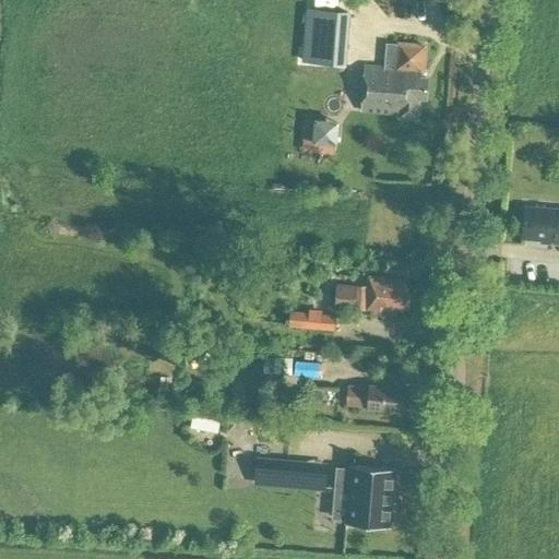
[(306,62),(343,66),(347,12),(310,10),(306,62)]
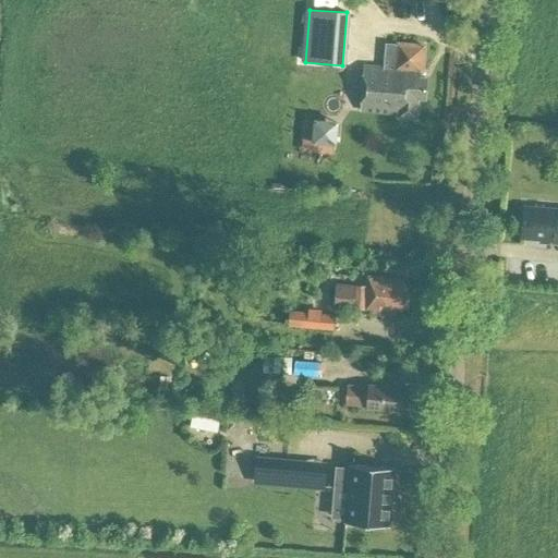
[(363,77),(361,113),(397,117),(397,119),(419,121),(420,98),(424,99),(425,79),(420,77),(420,71),(421,71),(423,47),(398,45),(398,46),(385,45),(384,67),(367,65),(364,65),(363,77)]
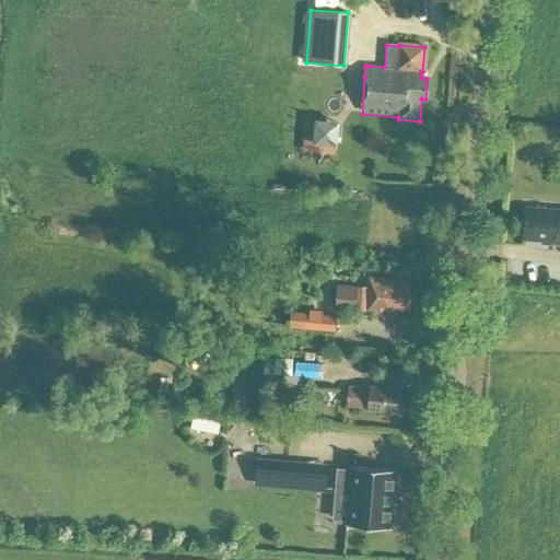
[(559,244),(559,209),(525,207),(523,237),(541,240),(541,244),(559,244)]
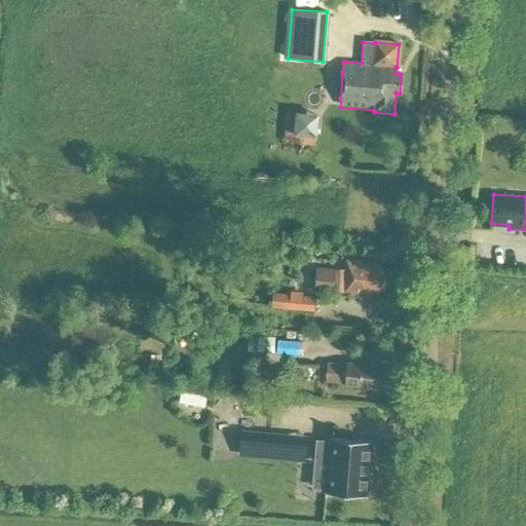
[(345,270),(335,269),(333,293),(343,293),(377,296),(378,290),(383,290),(385,271),(379,270),(380,264),(346,260),(345,270)]
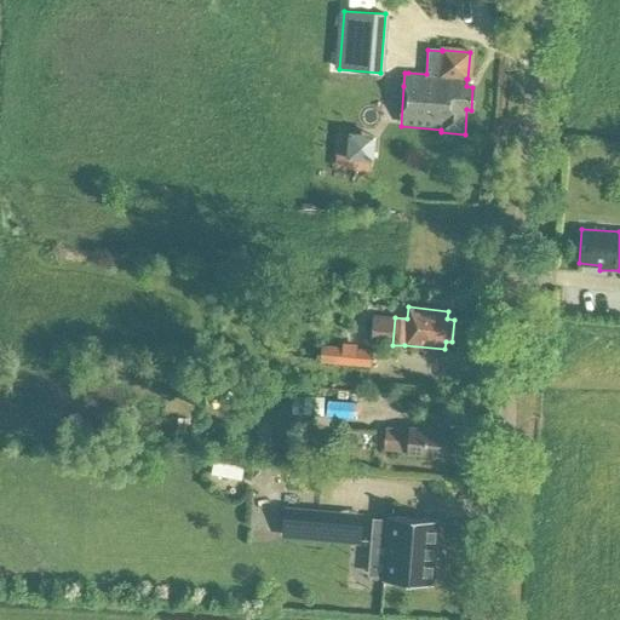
[(227,321),(236,322),(239,313),(228,310),(227,321)]
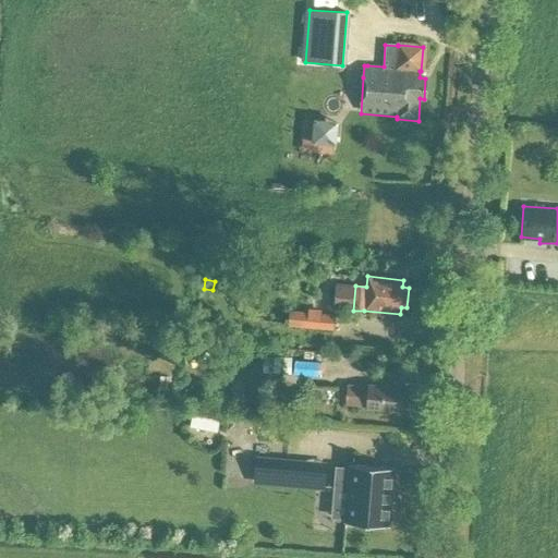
[(353,311),(355,286),(338,284),(336,308),(353,311)]
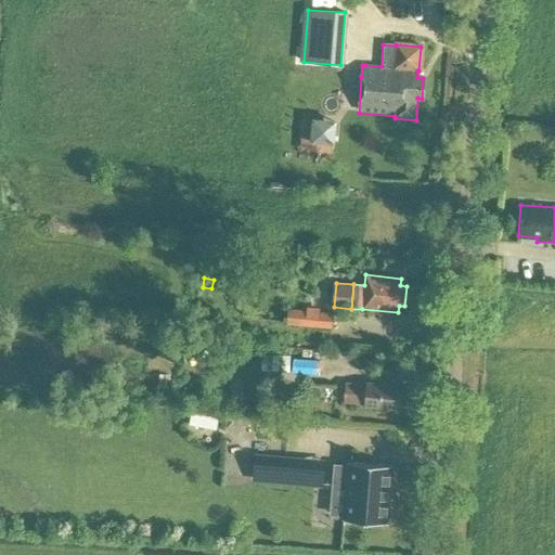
[(286,325),(332,328),(333,313),(320,312),(321,309),(306,308),(306,311),(287,309),(286,325)]
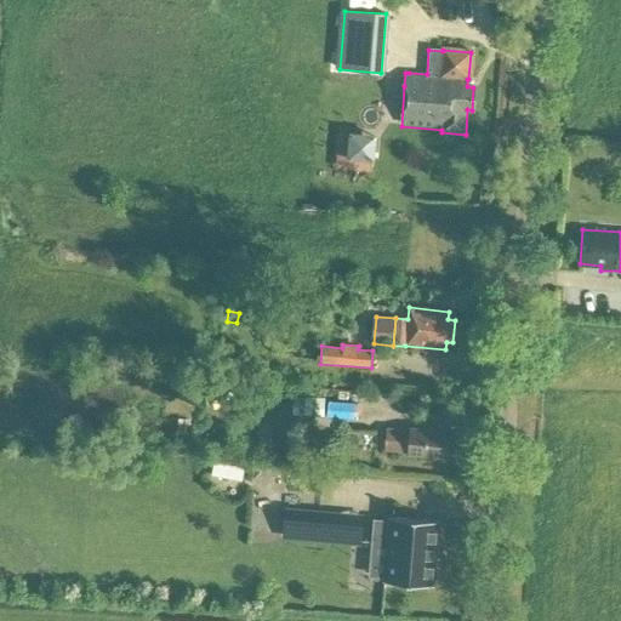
[(294,396),(292,415),(324,417),(325,398),(294,396)]
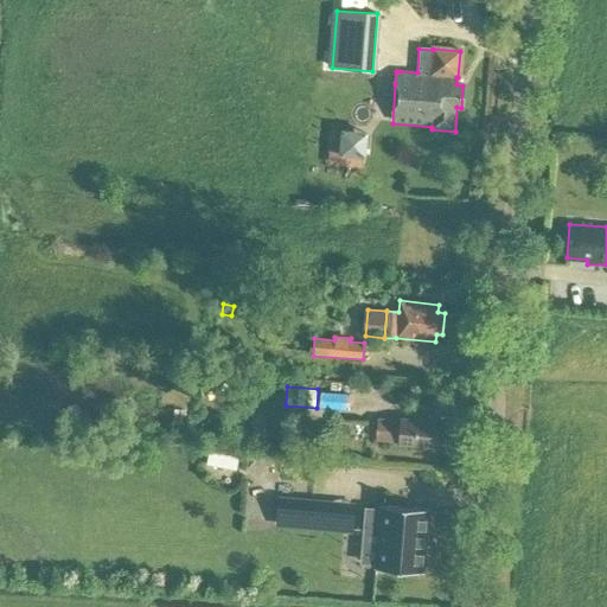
[(320,393),(319,409),(350,410),(350,395),(320,393)]
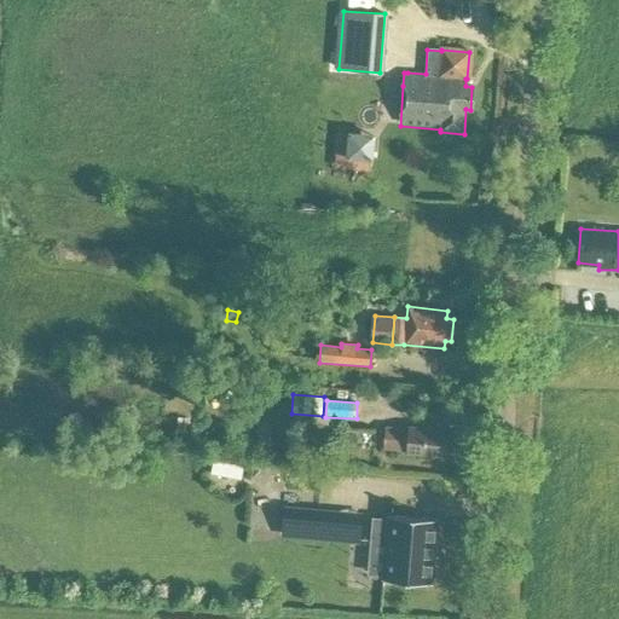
[(408,451),(443,455),(444,432),(409,428),(409,429),(385,427),(383,449),(408,450),(408,451)]
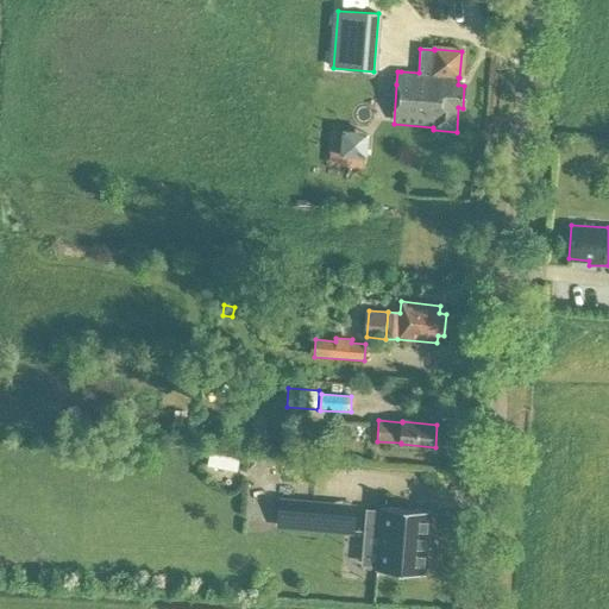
[(233,447),(248,449),(248,429),(233,429),(233,447)]
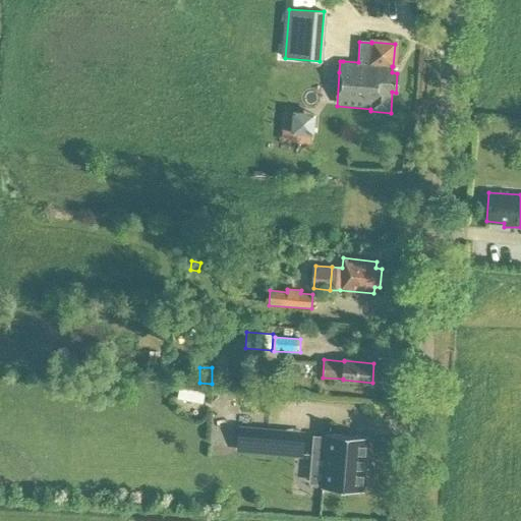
[(302,453),(303,435),(237,432),(237,451),(302,453)]
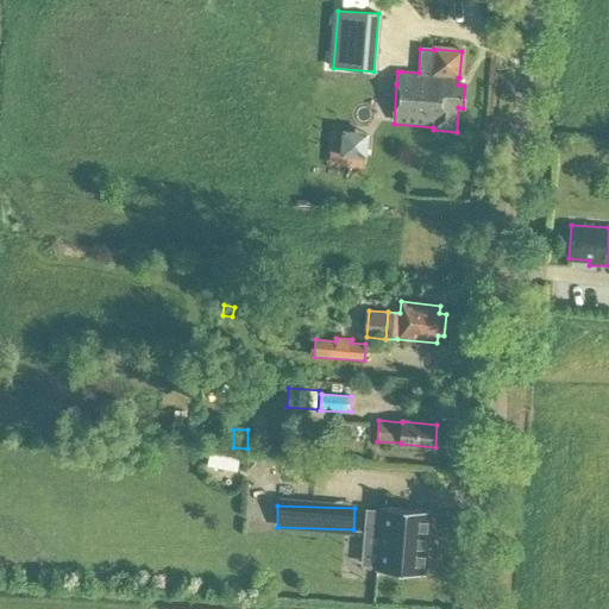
[(376,571),(425,575),(431,510),(382,507),(381,512),(368,510),(365,532),(380,533),(376,571)]
